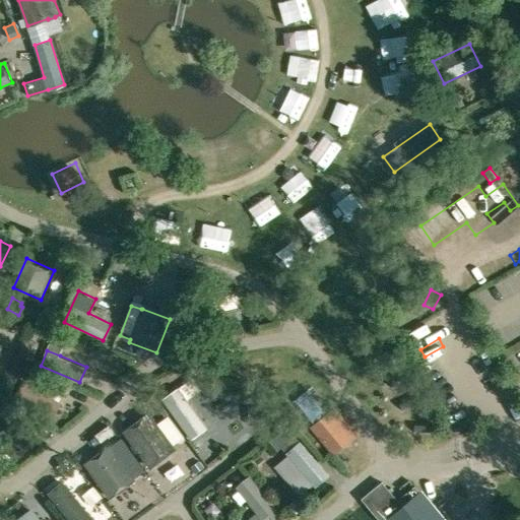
[(394,368),(387,384),(393,387),(400,371),(394,368)]
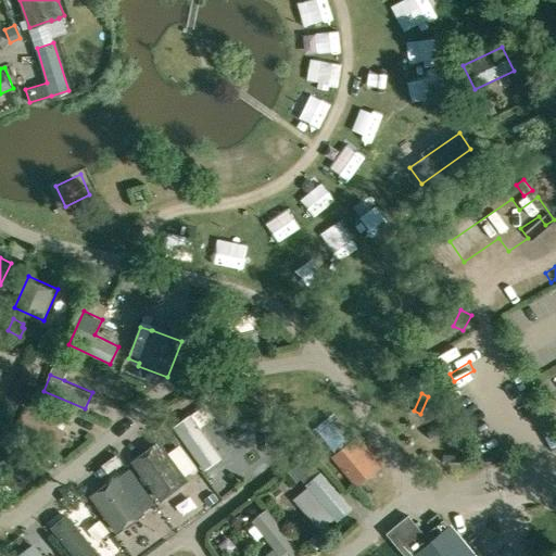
[(67,430),(25,404),(13,424),(55,450),(67,430)]
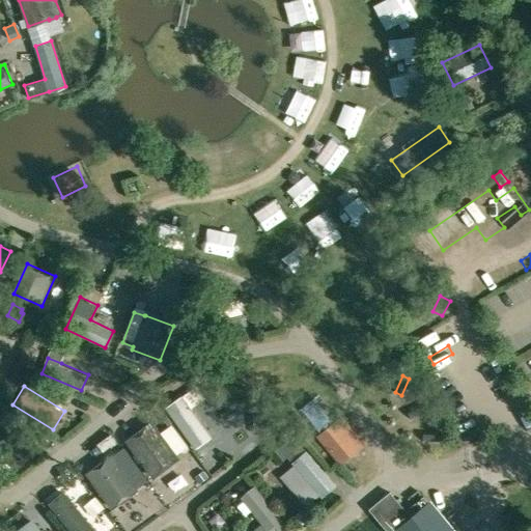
[(212,436),(182,395),(166,407),(196,448),(212,436)]
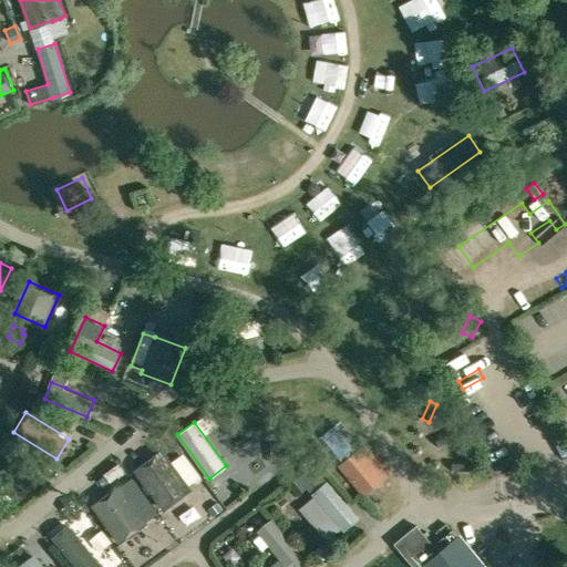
[(452,433),(434,440),(437,446),(455,440),(452,433)]
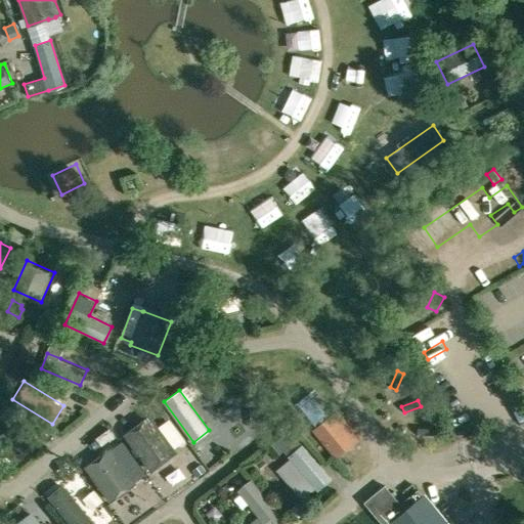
[(8,403),(3,415),(13,421),(19,409),(8,403)]
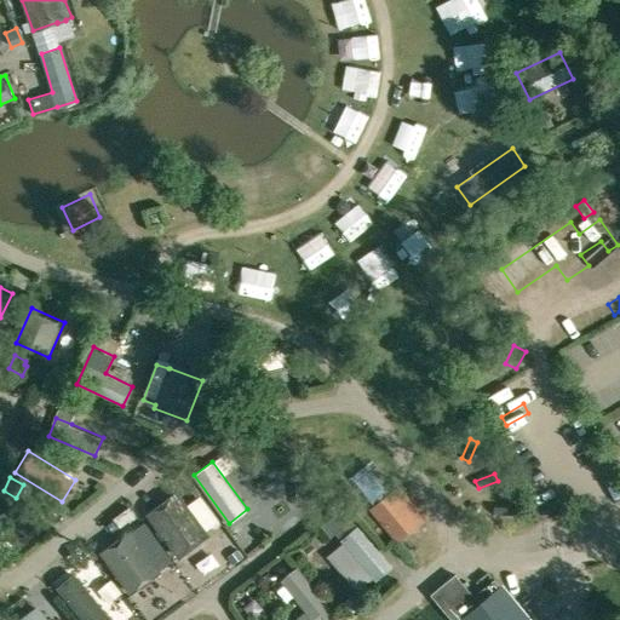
[(281,495),(306,495),(305,483),(281,483),(281,495)]
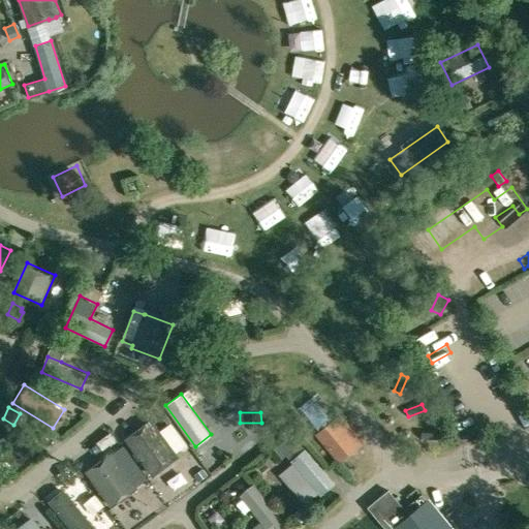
[(179,457),(151,418),(125,437),(153,475),(179,457)]
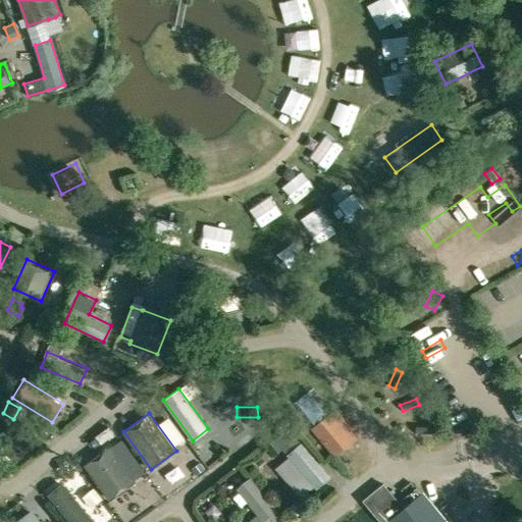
[(330,415),(313,429),(334,455),(352,440),(330,415)]
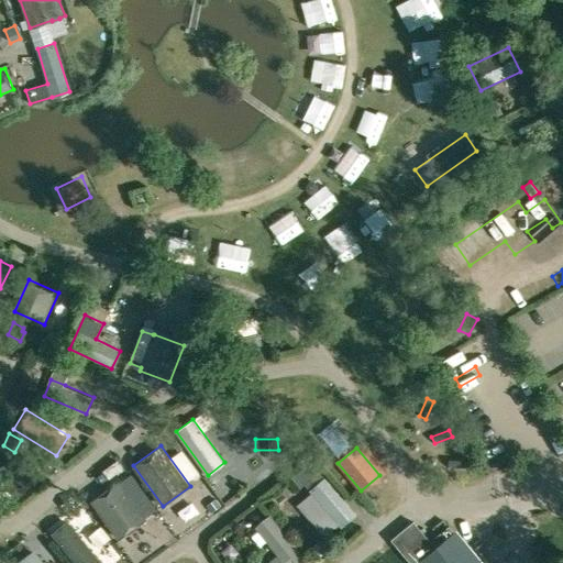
[(117,461),(102,471),(109,479),(122,470),(117,461)]
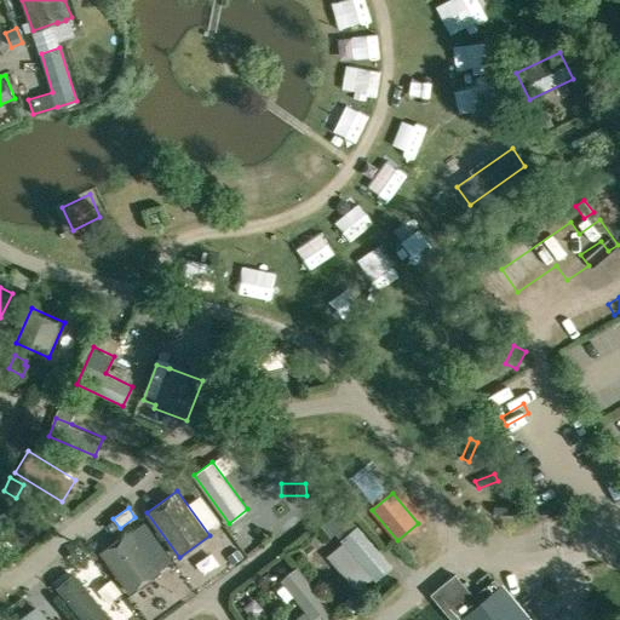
[(515,509),(494,507),(494,516),(515,517),(515,509)]
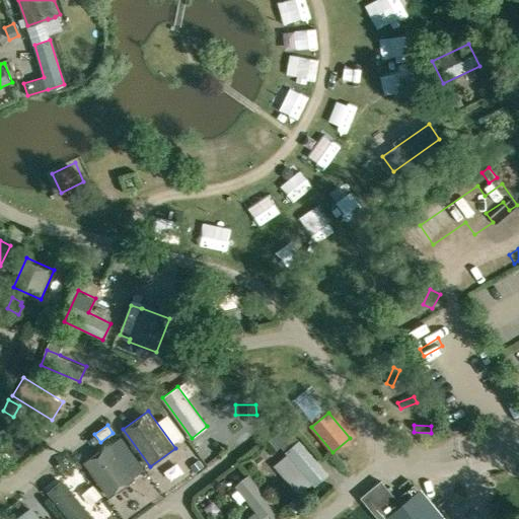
[(278,450),(294,436),(287,428),(270,442),(278,450)]
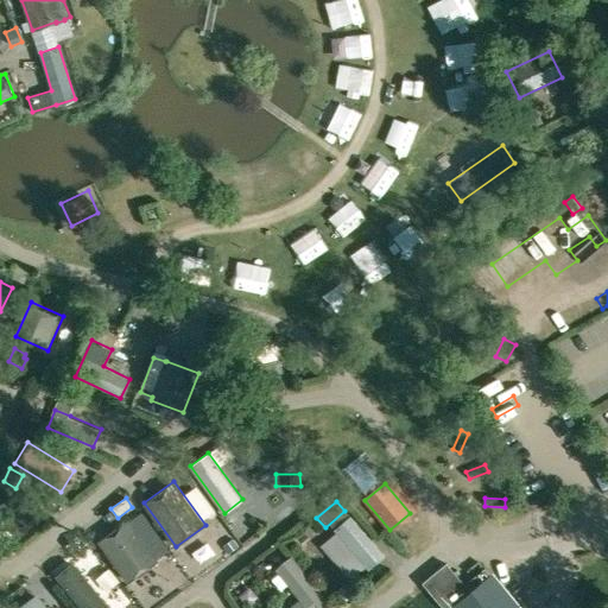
[(336,533),(321,546),(350,582),(366,568),(367,570),(385,556),(349,514),(333,530),(336,533)]
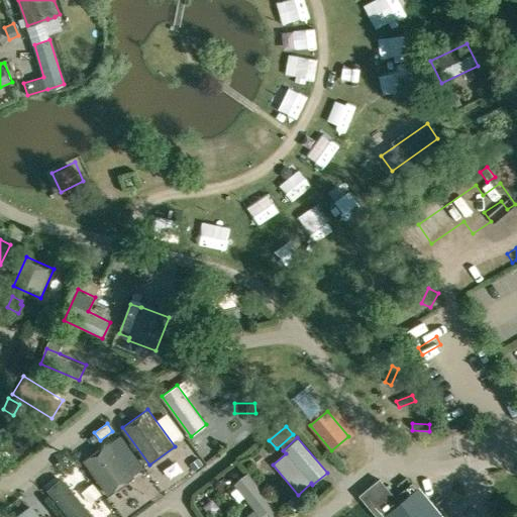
[(133,477),(108,441),(84,459),(109,495),(112,492),(115,496),(132,484),(129,480),(133,477)]
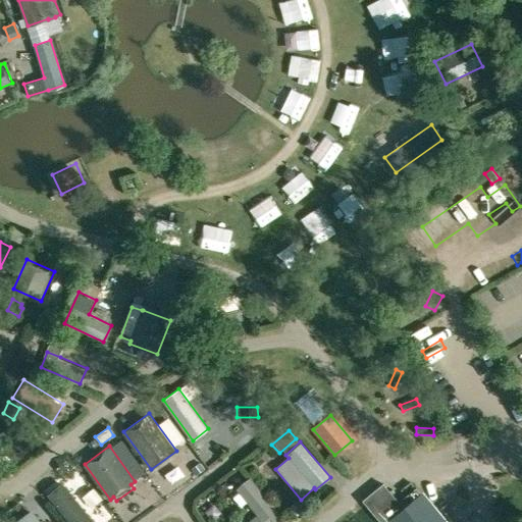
[(276,521),(284,516),(252,475),(238,487),(258,513),(247,521),(276,521)]
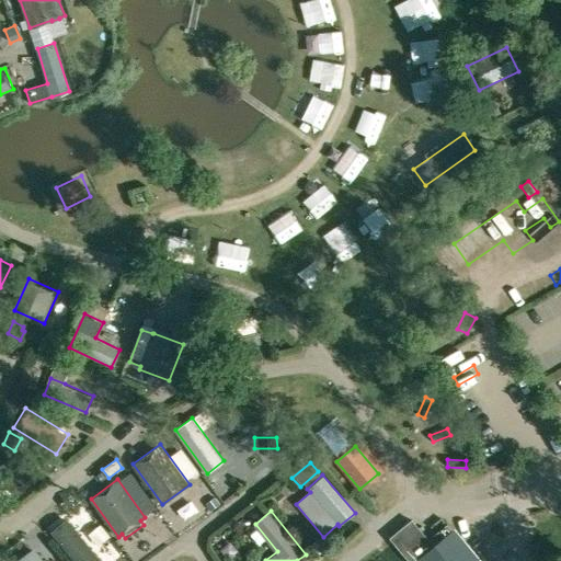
[(100,560),(102,560),(68,518),(52,531),(75,560),(100,560)]
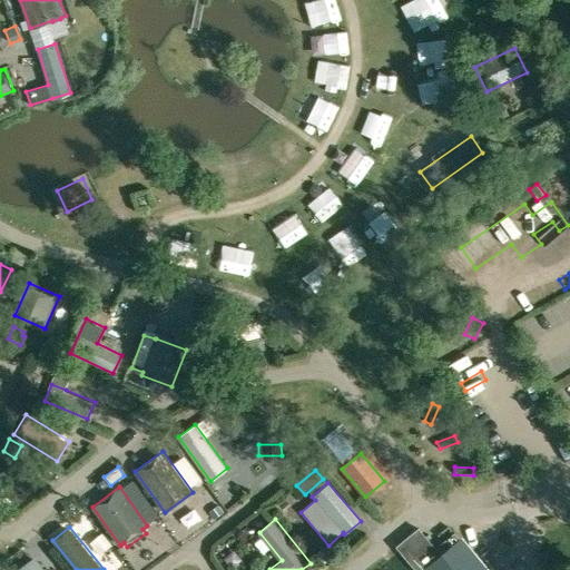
[(402,542),(396,547),(400,552),(410,563),(414,569),(484,569),(461,542),(452,531),(433,547),(419,529),(402,542)]
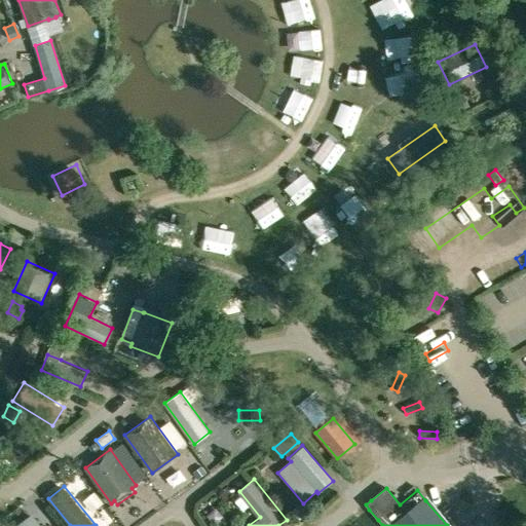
[(38,525),(30,515),(14,525),(38,525)]
